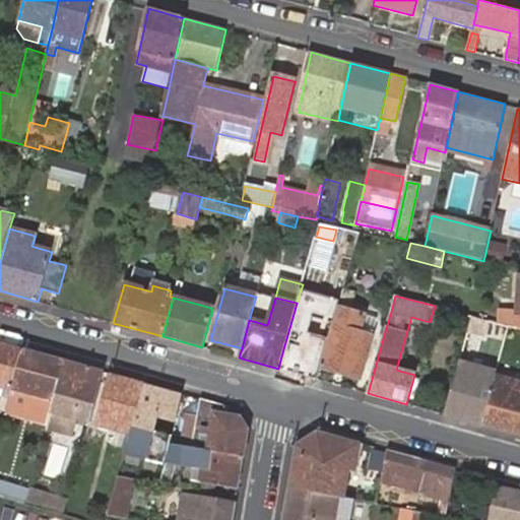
[(364,315),(337,308),(333,325),(321,368),(337,373),(343,374),(361,379),(373,336),(372,336),(360,332),(361,328),(364,315)]
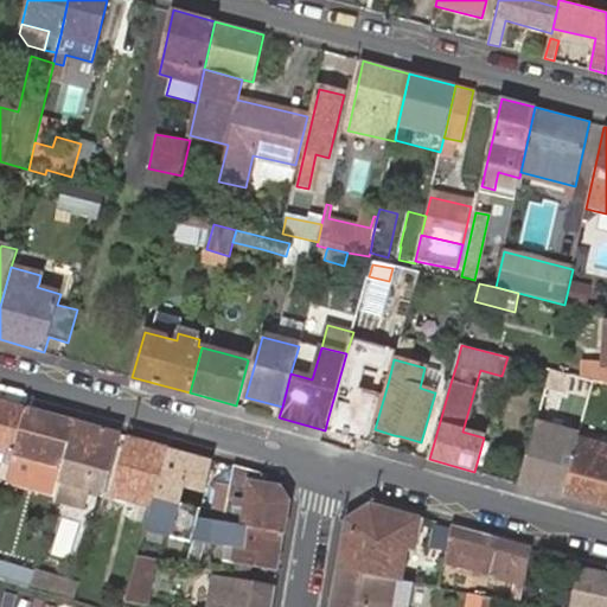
[(389,379),(343,366),(328,416),(375,429),(389,379)]
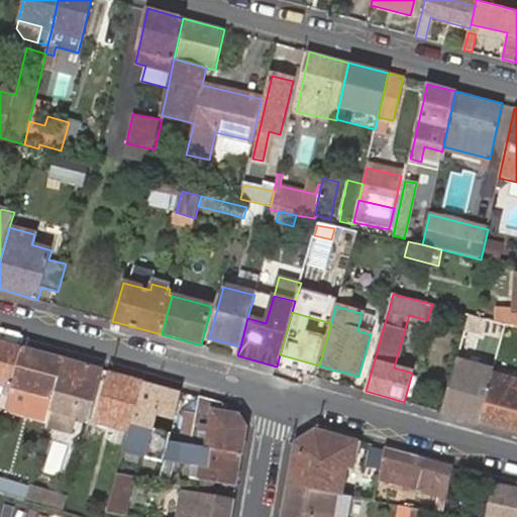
[(412,373),(427,320),(409,315),(404,332),(394,368),(412,373)]
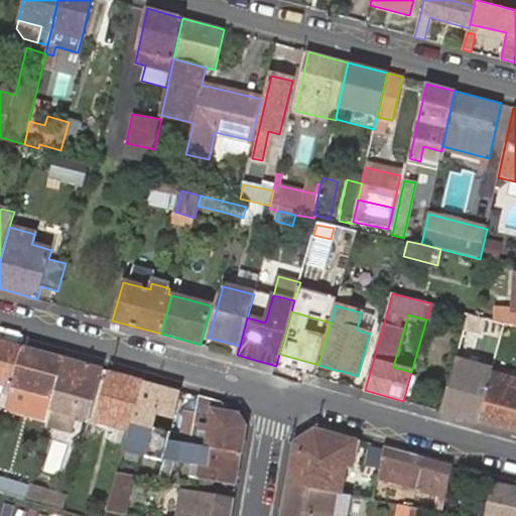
[(0,341),(0,383),(12,387),(22,348),(0,341)]
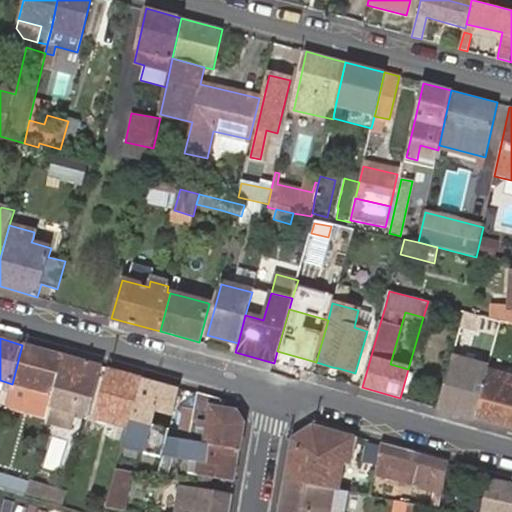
[(22,345),(12,384),(53,395),(64,356),(22,345)]
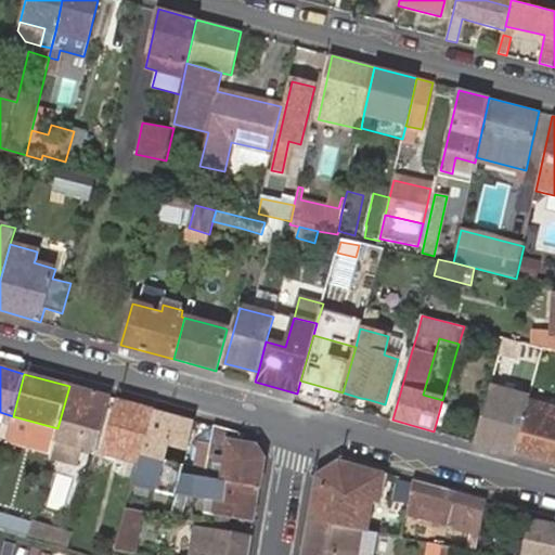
[(491,384),(474,442),(515,453),(527,413),(532,395),(491,384)]
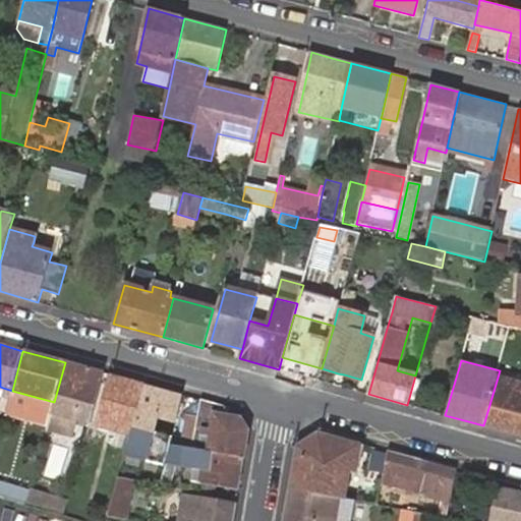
[(91,369),(65,362),(54,402),(51,413),(77,420),(80,409),(93,413),(104,373),(91,369)]
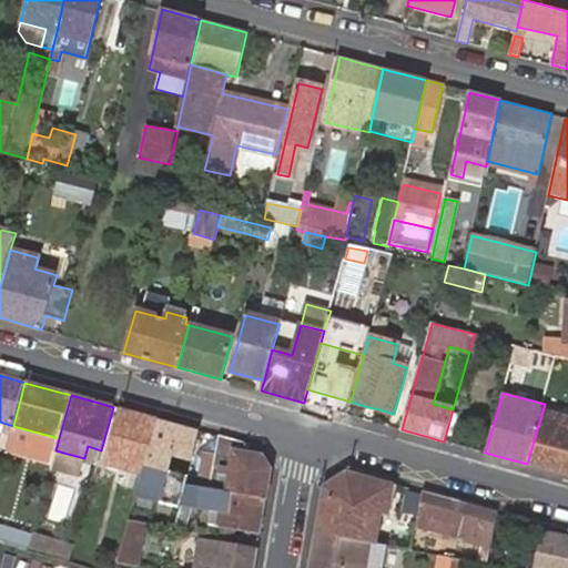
[(158,419),(119,408),(108,448),(103,462),(127,468),(130,460),(134,462),(144,465),(146,458),(156,421),(158,419)]
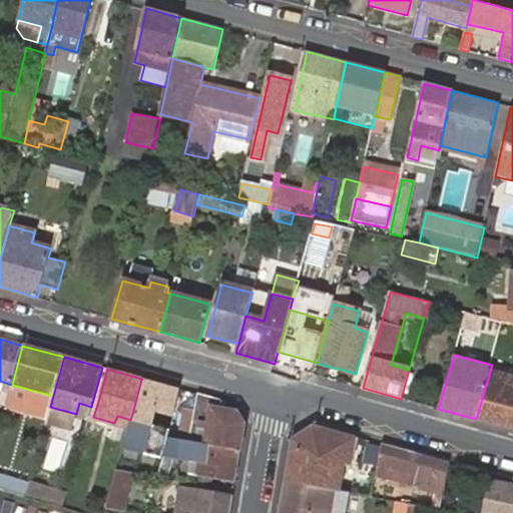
[(132,414),(130,420),(126,438),(127,438),(123,453),(153,462),(159,440),(143,436),(142,442),(138,441),(143,423),(162,429),(173,388),(141,380),(132,414)]
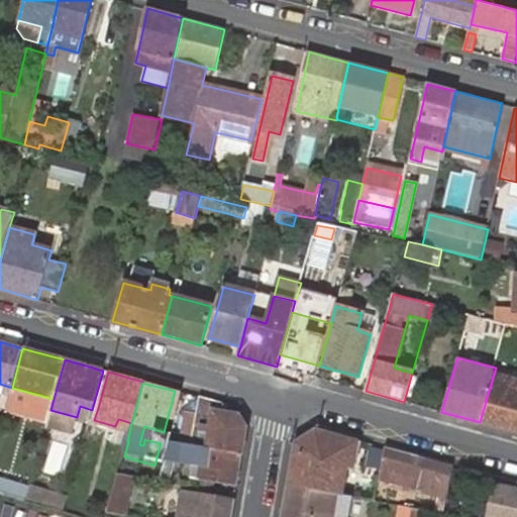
[(480,422),(516,432),(516,392),(491,385),(480,422)]
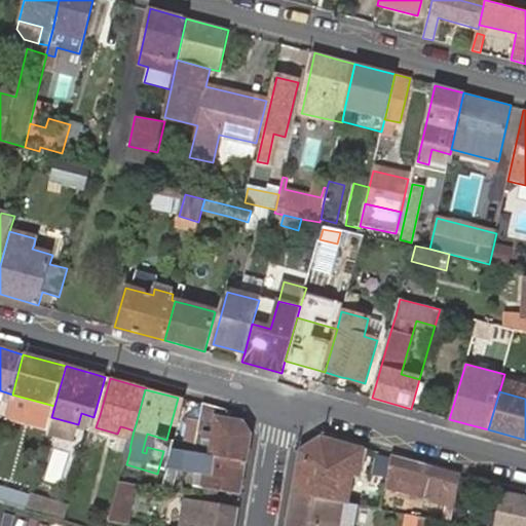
[(54,406),(12,395),(9,403),(9,404),(17,407),(43,414),(51,417),(54,406)]
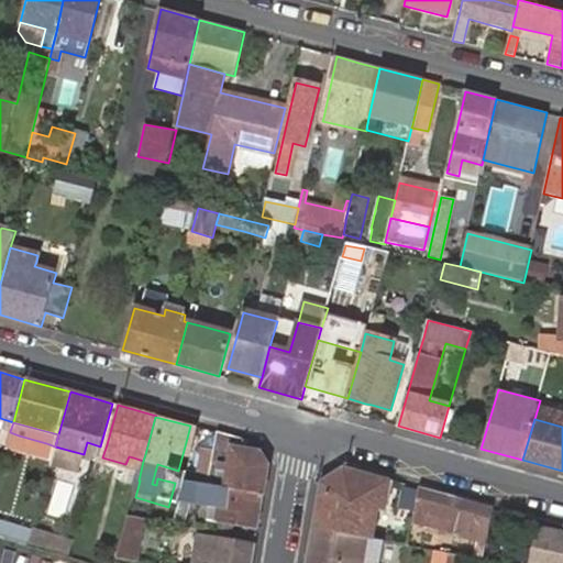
[(19,435),(10,432),(7,446),(15,449),(19,435)]
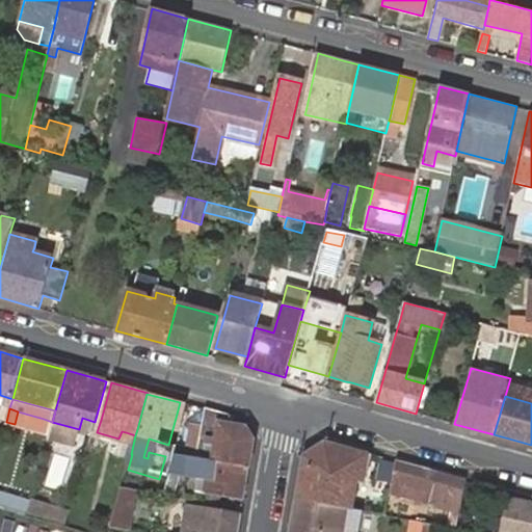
[(185,447),(177,445),(173,454),(175,454),(184,456),(206,459),(211,460),(248,468),(254,440),(245,426),(232,425),(234,417),(206,408),(205,409),(203,425),(198,449),(185,447)]
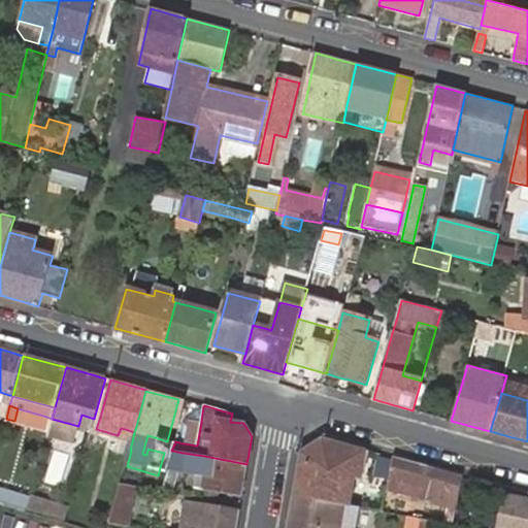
[(94,419),(81,415),(78,426),(91,429),(94,419)]
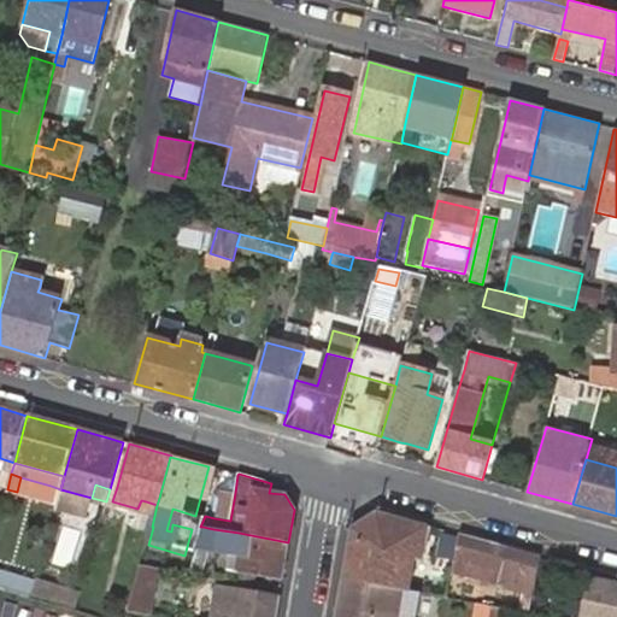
[(60,489),(51,486),(47,500),(57,503),(60,489)]
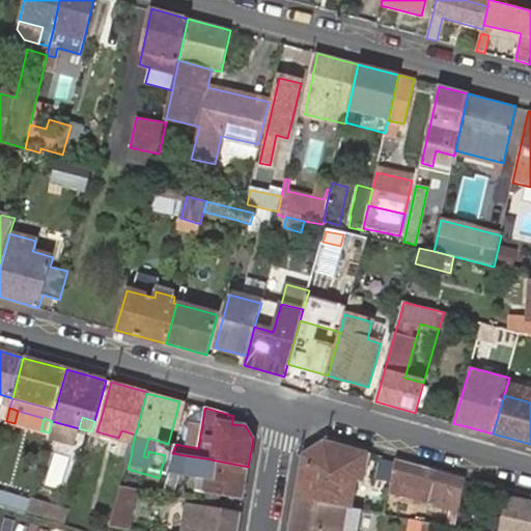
[(190,422),(185,446),(198,448),(202,424),(190,422)]
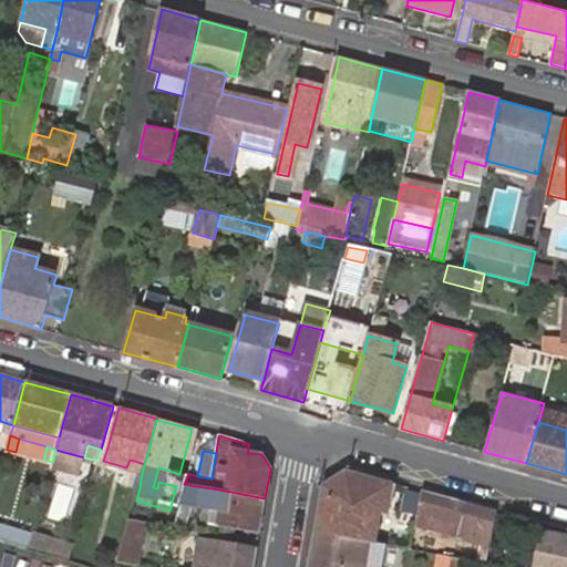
[(323,485),(315,533),(378,543),(382,514),(385,514),(385,513),(387,507),(390,507),(393,483),(347,470),(323,485)]
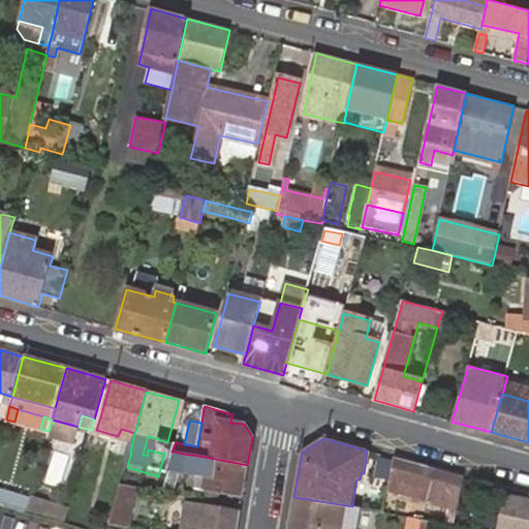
[(174,452),(163,492),(174,494),(180,471),(196,474),(201,475),(205,457),(183,454),(174,452)]
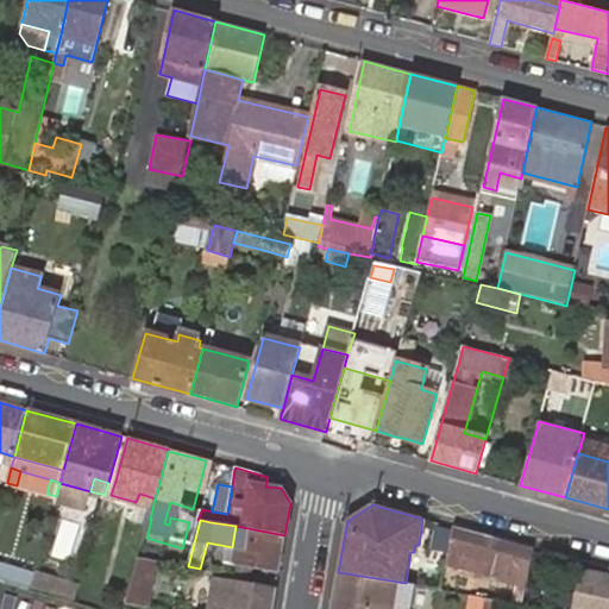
[(236,557),(242,527),(236,526),(232,547),(226,546),(225,554),(236,557)]
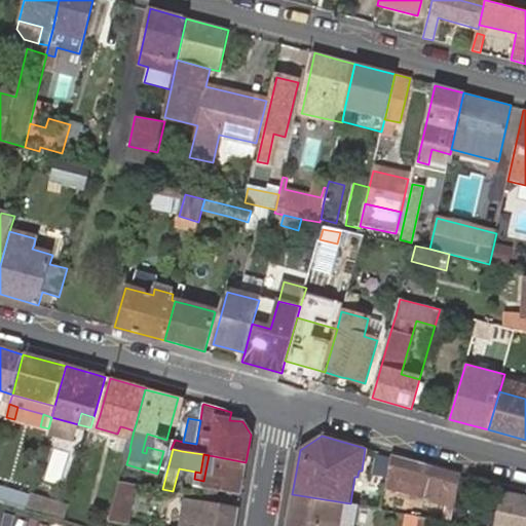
[(240,494),(246,462),(209,455),(203,481),(194,479),(193,486),(202,488),(240,494)]
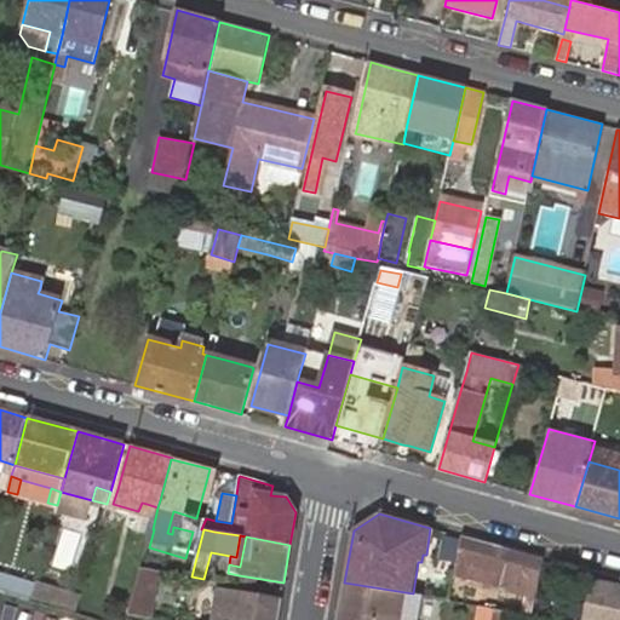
[(480,541),(463,537),(455,575),(471,580),(478,581),(494,586),(518,592),(524,595),(535,597),(537,597),(544,561),(526,555),(480,541)]
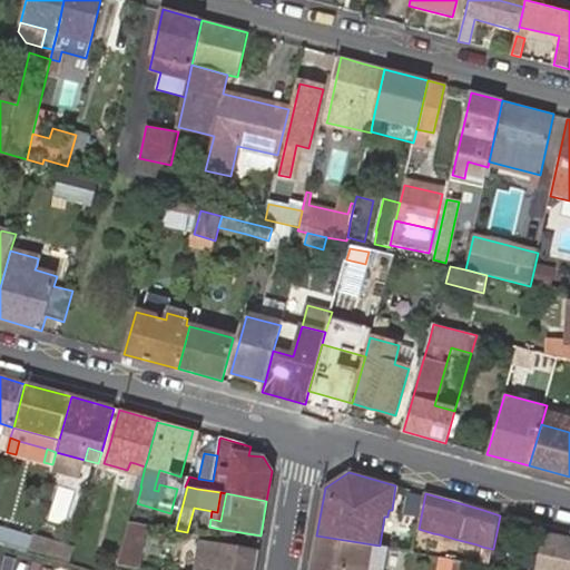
[(147,524),(129,522),(118,566),(139,569),(147,524)]
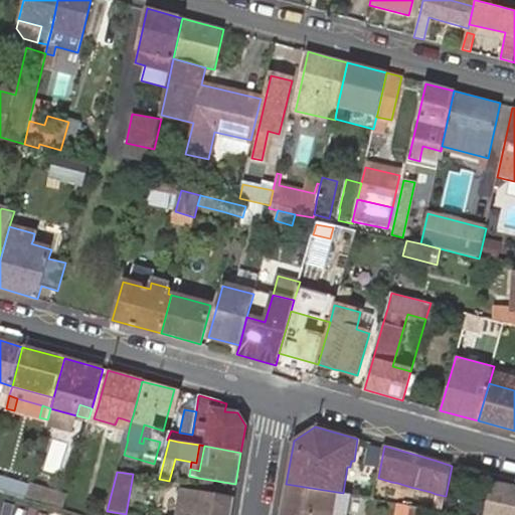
[(0,475),(0,489),(26,497),(26,496),(29,485),(30,484),(0,475)]
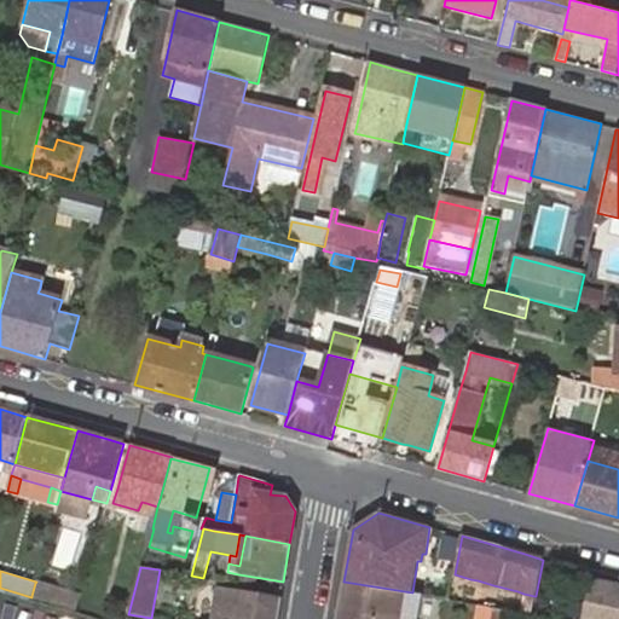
[(493,585),(478,580),(473,596),(490,601),(493,585)]
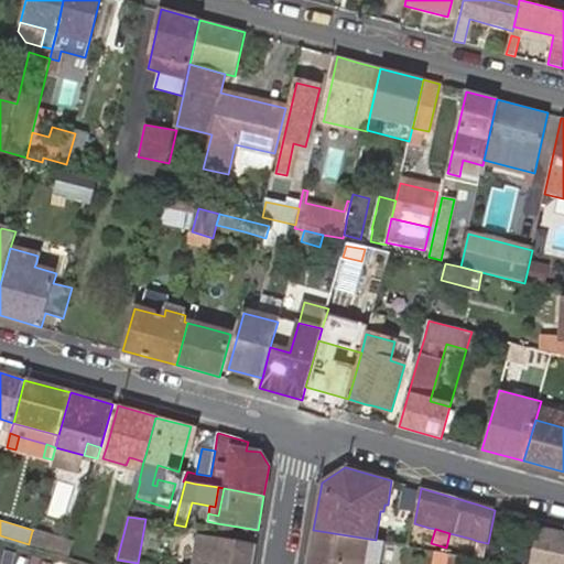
[(313,530),(306,563),(378,563),(382,541),(376,540),(313,530)]
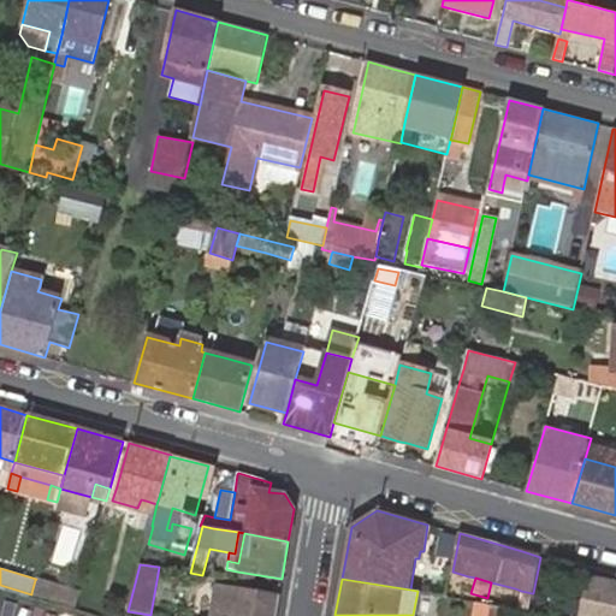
[(31,593),(76,608),(81,594),(35,580),(31,593)]
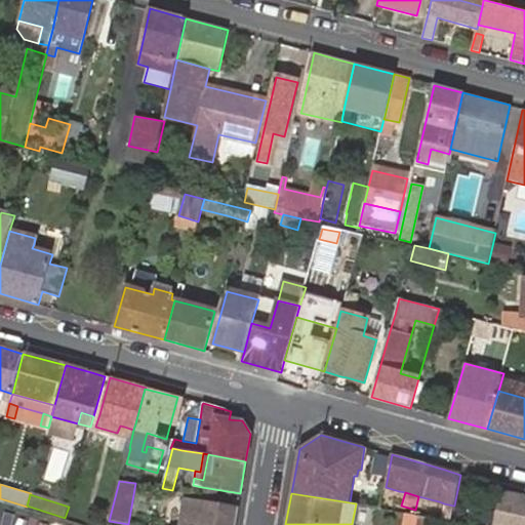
[(493,524),(524,524),(524,499),(502,494),(493,524)]
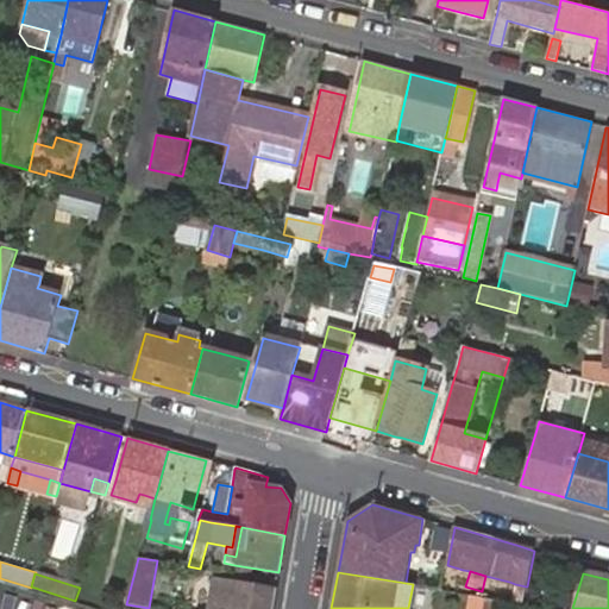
[(271,608),(276,588),(226,579),(223,581),(221,585),(231,586),(226,608),(271,608)]
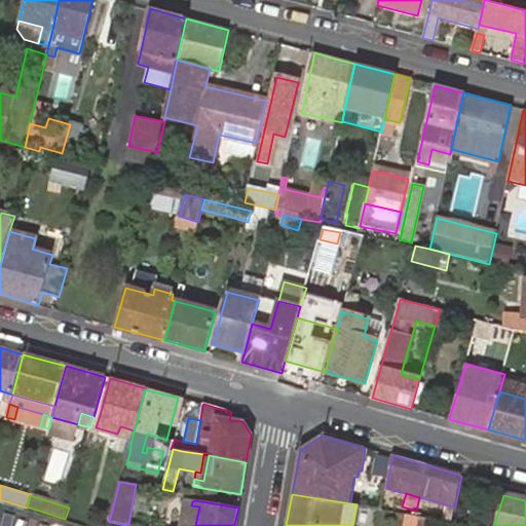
[(454,506),(445,504),(443,519),(451,521),(454,506)]
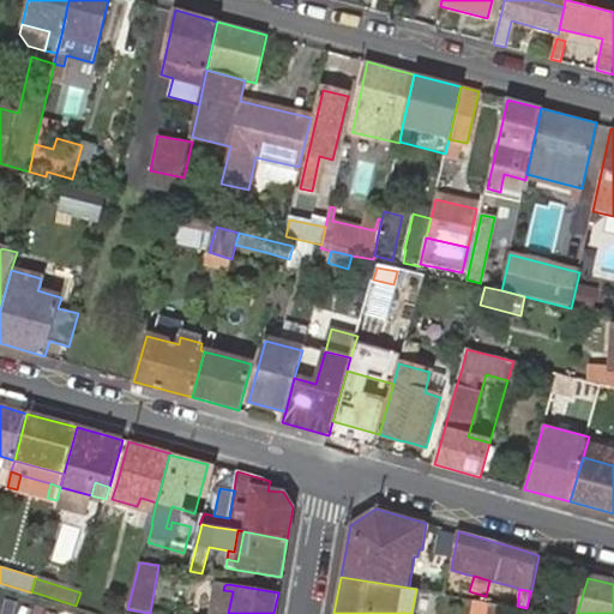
[(223,590),(218,613),(228,613),(233,591),(223,590)]
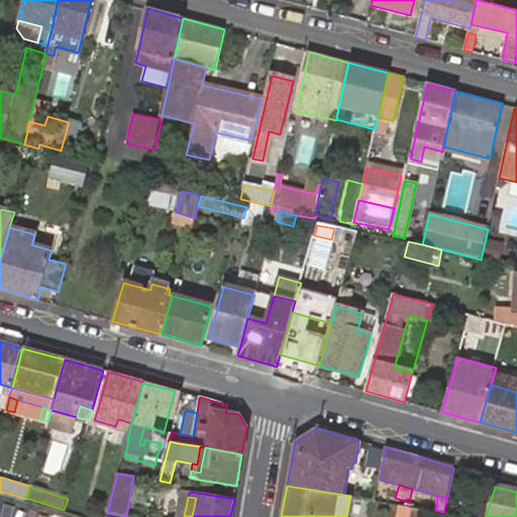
[(398,516),(409,516),(411,507),(401,505),(398,516)]
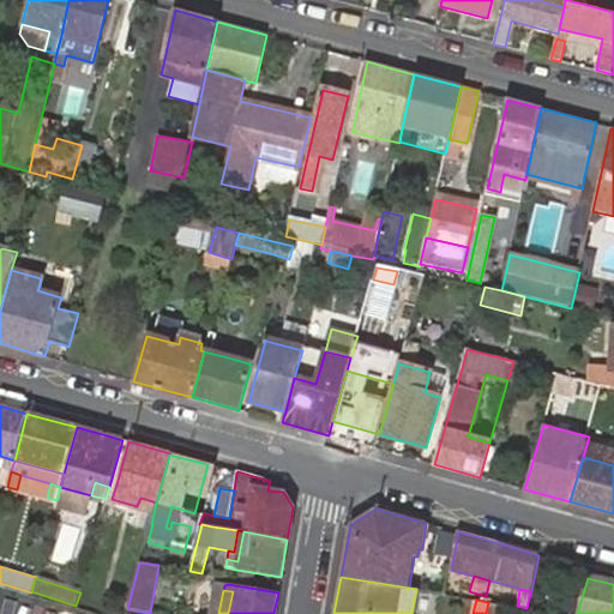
[(498,613),(500,603),(488,602),(486,613),(498,613)]
